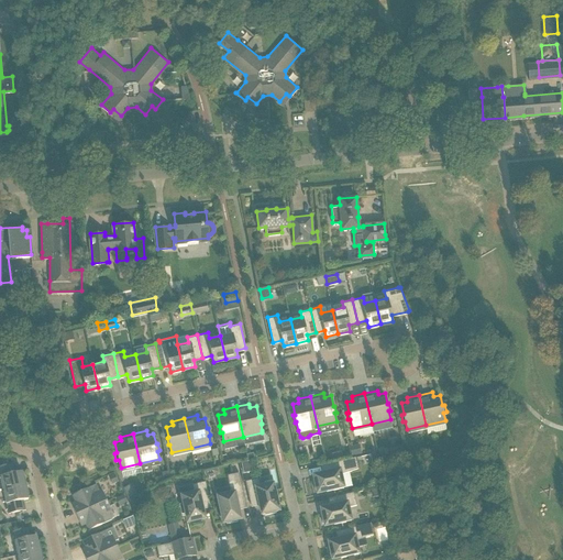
[(352,454),(362,452),(360,441),(350,443),(352,454)]
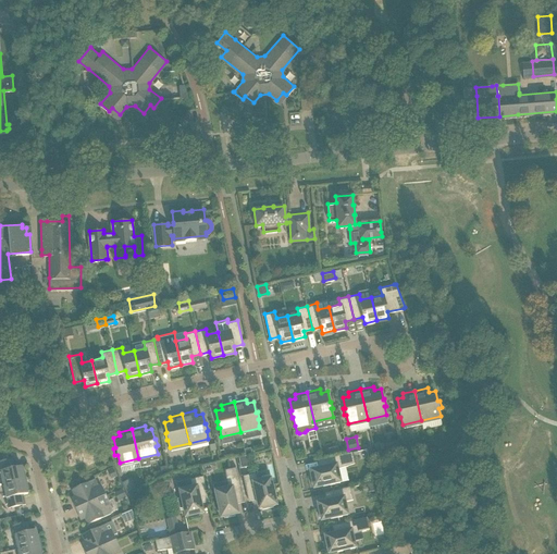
[(387,452),(399,450),(397,438),(384,441),(387,452)]
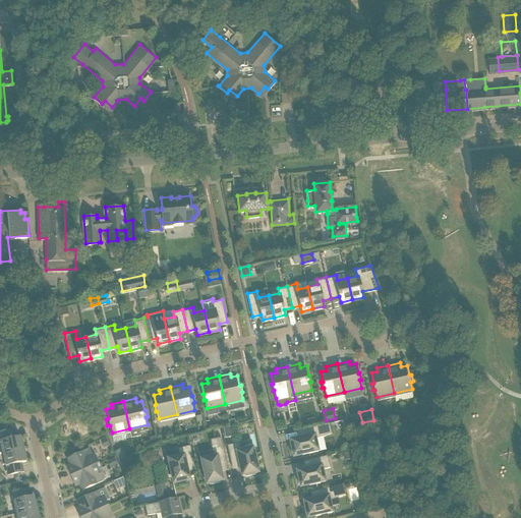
[(315,437),(332,432),(329,421),(299,427),(301,436),(298,436),(298,437),(290,439),(290,441),(289,441),(291,452),(293,451),(293,453),(301,452),(302,453),(317,449),(315,437)]
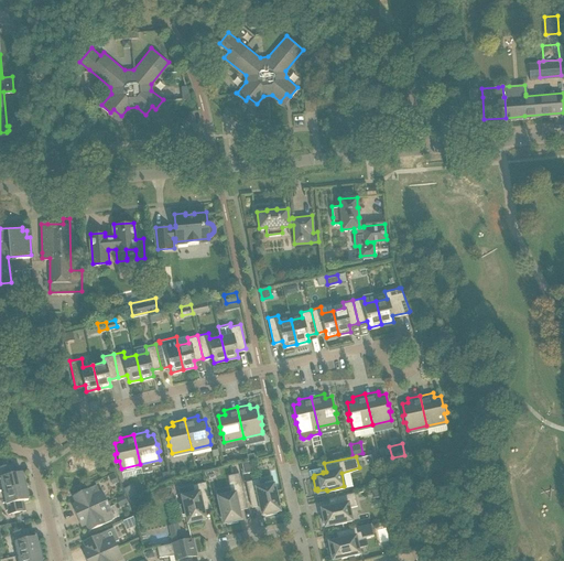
[(243,470),(251,468),(249,459),(241,460),(243,470)]
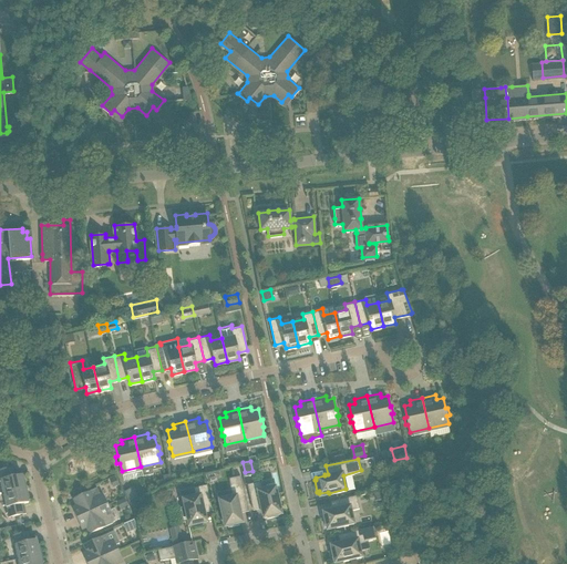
[(22,473),(16,474),(13,465),(0,468),(0,478),(3,492),(26,486),(24,485),(27,485),(24,478),(23,478),(22,473)]
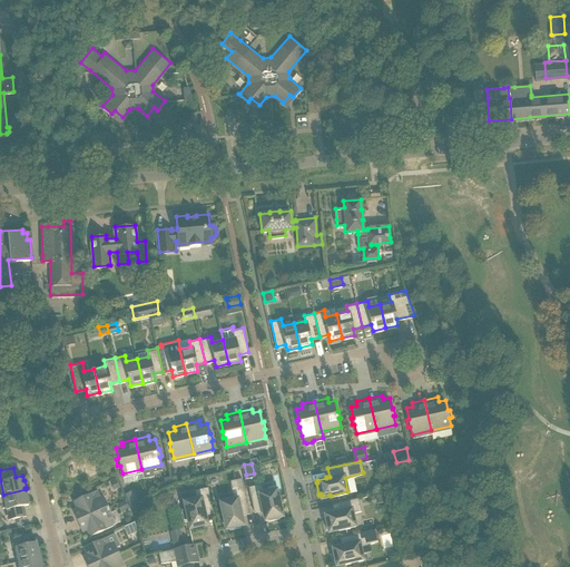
[(241,510),(249,509),(242,477),(231,479),(233,498),(219,500),(223,518),(224,518),(226,527),(228,527),(229,528),(241,526),(241,524),(243,524),(241,514),(242,514),(241,510)]
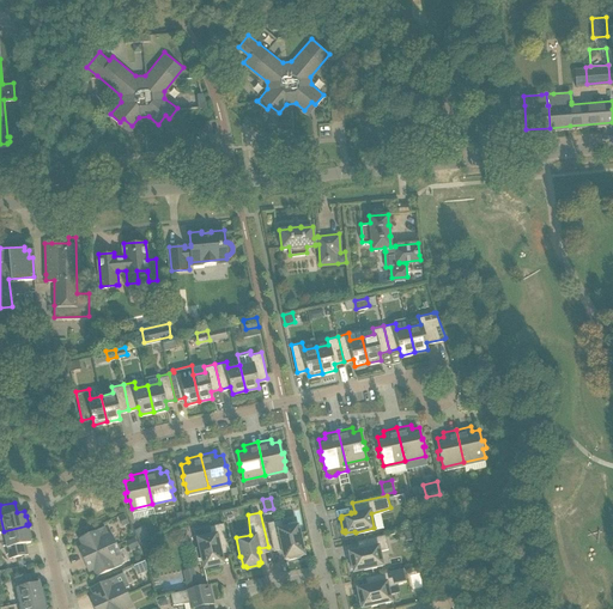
[(298,524),(283,527),(281,518),(267,521),(273,546),(281,543),(281,547),(283,547),(285,556),(287,556),(289,558),(301,555),(301,553),(303,553),(301,543),(302,542),(298,524)]
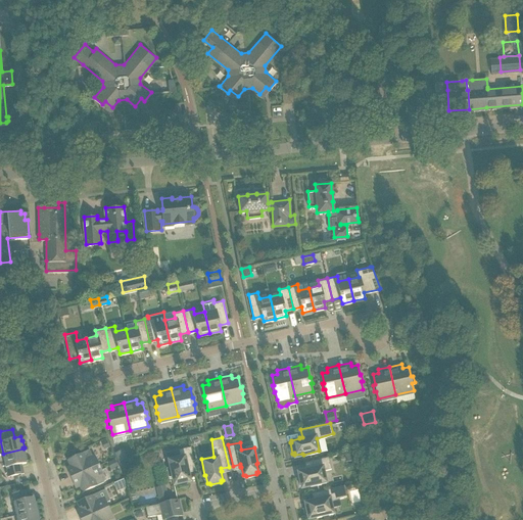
[(170,465),(167,466),(169,475),(173,474),(175,482),(177,482),(177,483),(187,481),(187,480),(189,479),(187,470),(188,470),(188,468),(195,466),(190,445),(179,447),(180,456),(168,459),(170,465)]
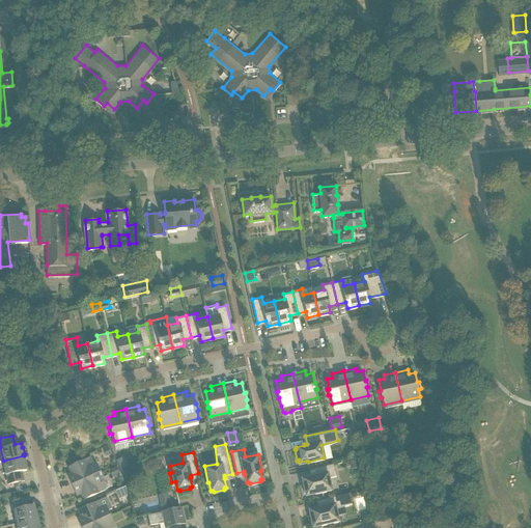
[(120,468),(130,464),(126,453),(116,457),(120,468)]
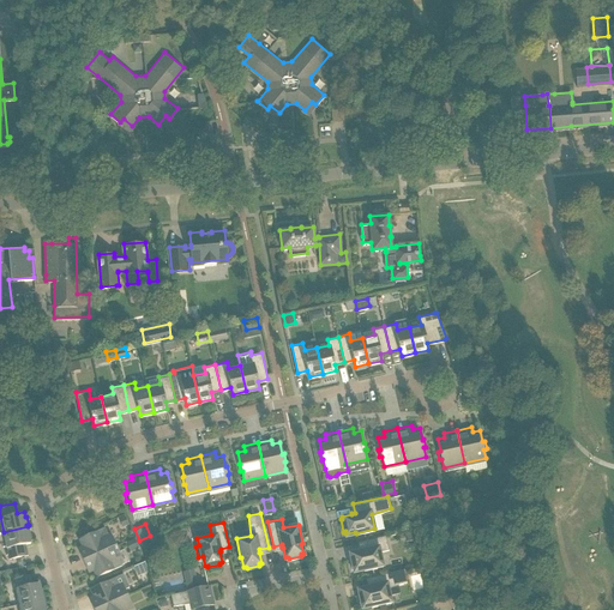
[(29,527),(28,527),(28,526),(4,532),(8,556),(25,553),(23,543),(30,541),(30,536),(31,536),(29,527)]
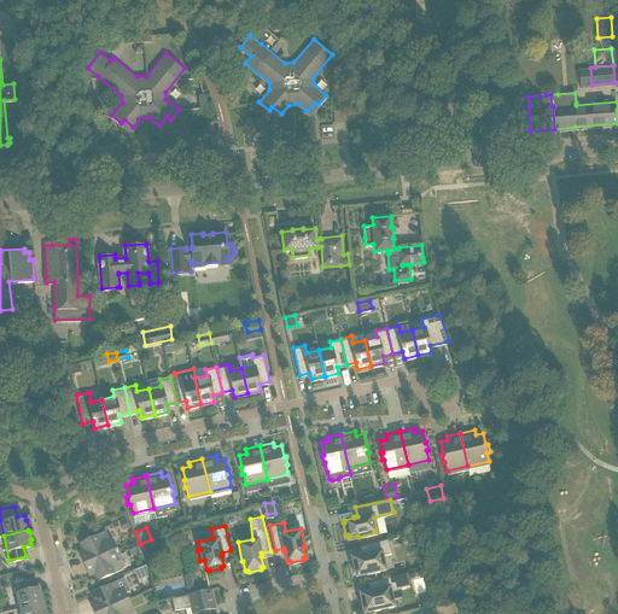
[(112,538),(110,539),(105,530),(80,541),(82,548),(79,549),(81,554),(80,554),(83,562),(116,547),(112,538)]
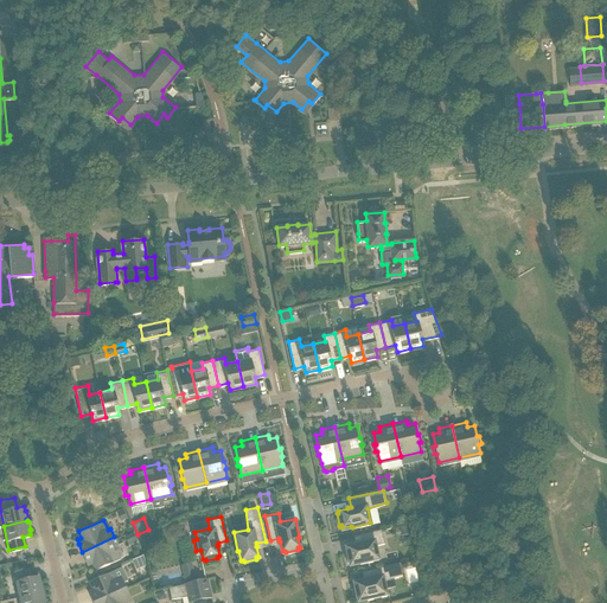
[(375,544),(384,541),(381,527),(357,533),(358,541),(356,543),(356,544),(346,546),(346,549),(345,549),(347,562),(349,560),(350,563),(359,562),(359,563),(378,558),(375,544)]
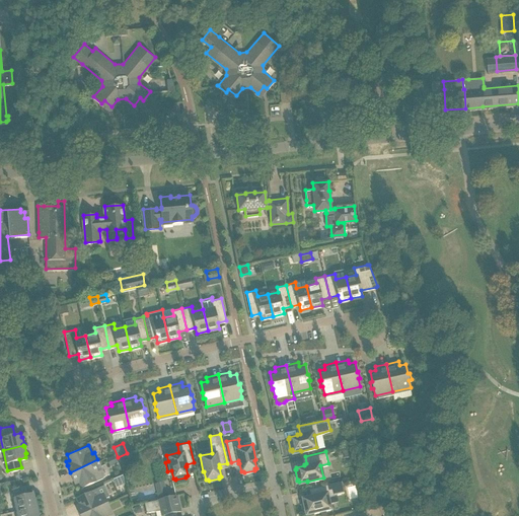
[(110,464),(117,461),(114,453),(106,457),(110,464)]
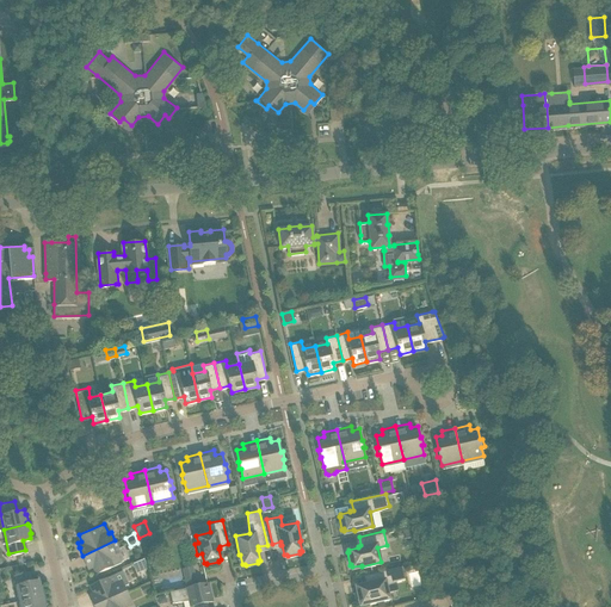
[(115,540),(82,556),(86,563),(87,562),(88,567),(92,565),(96,573),(106,567),(121,561),(121,559),(123,558),(121,553),(118,546),(116,543),(115,540)]
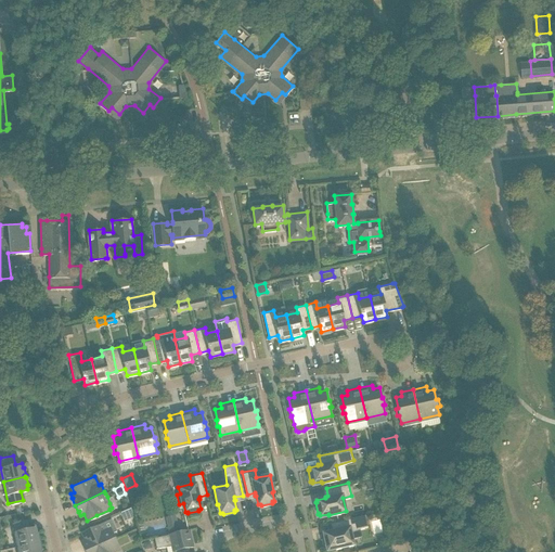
[(125,520),(134,515),(130,506),(120,511),(125,520)]
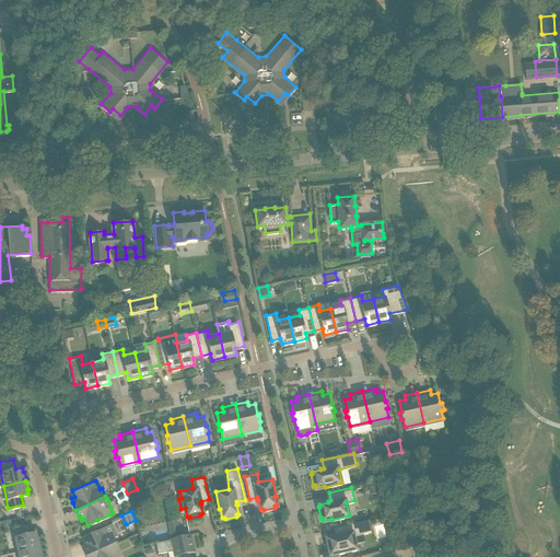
[(170,530),(179,528),(177,519),(167,521),(170,530)]
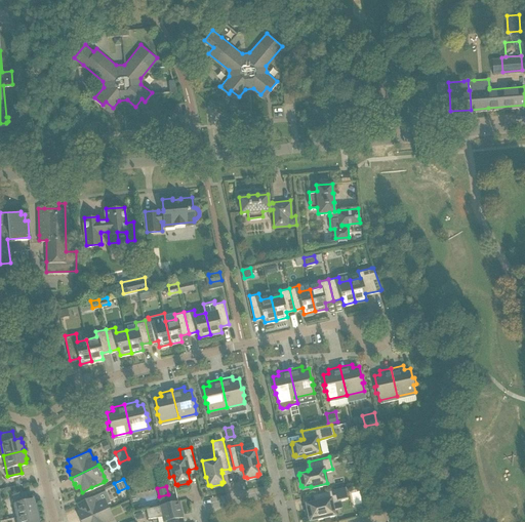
[(331,502),(348,496),(346,486),(316,492),(317,499),(315,500),(315,502),(306,504),(307,506),(305,506),(308,517),(309,516),(310,518),(318,517),(318,518),(334,514),(331,502)]
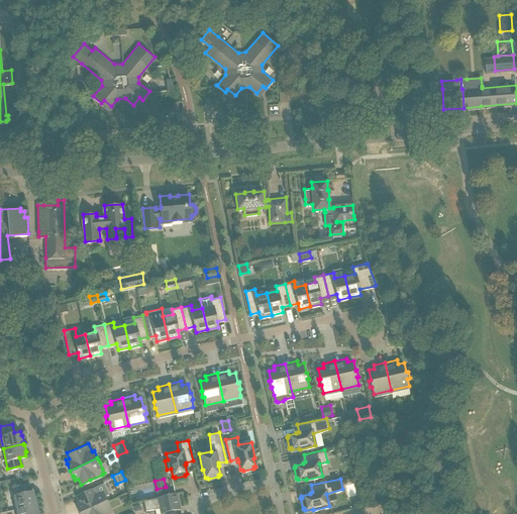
[(33,490),(27,492),(25,483),(11,486),(16,507),(36,503),(36,502),(37,501),(35,494),(34,495),(33,490)]
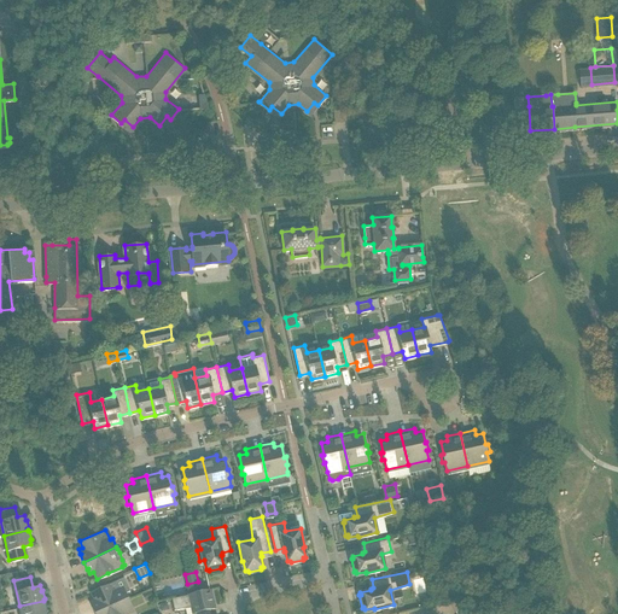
[(122,583),(120,584),(117,579),(91,591),(94,597),(91,600),(92,604),(94,612),(128,597),(122,583)]
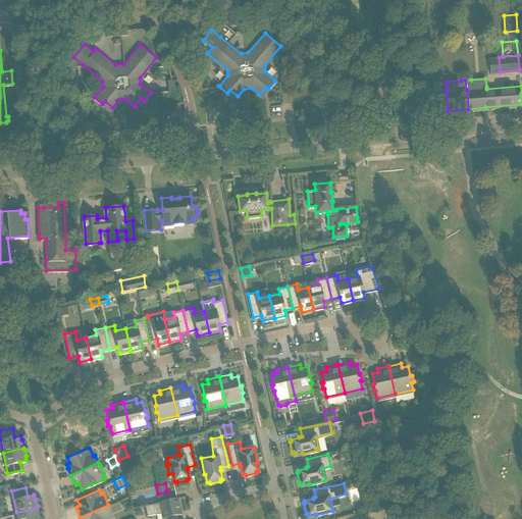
[(179,498),(178,498),(177,497),(145,504),(147,514),(161,512),(162,518),(178,518),(177,513),(181,512),(180,507),(181,507),(179,498)]
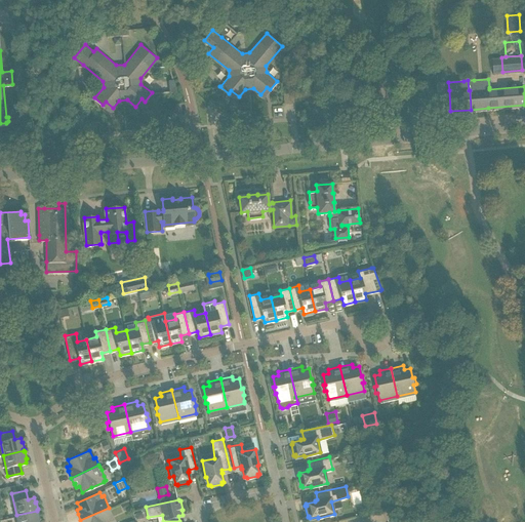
[(124,509),(130,507),(128,500),(121,503),(124,509)]
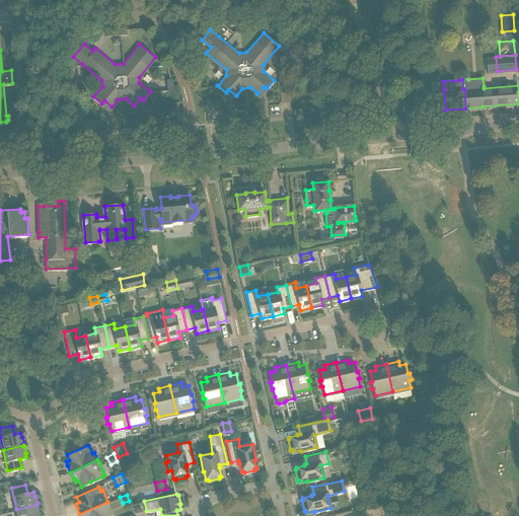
[(107,502),(79,514),(80,515),(109,515),(108,514),(113,512),(107,502)]
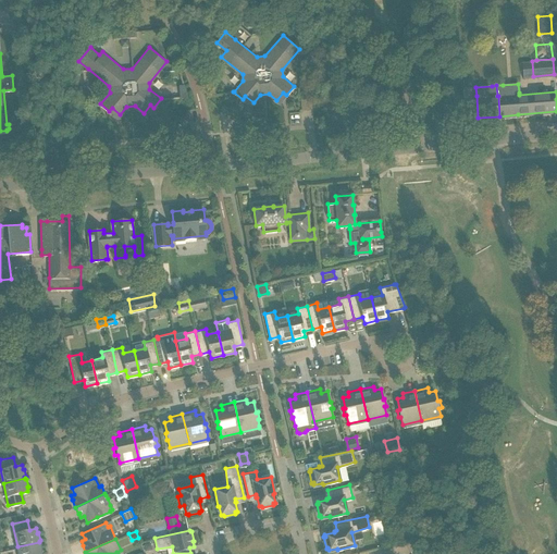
[(39,542),(17,546),(19,553),(41,553),(41,551),(42,550),(40,542),(39,543),(39,542)]
